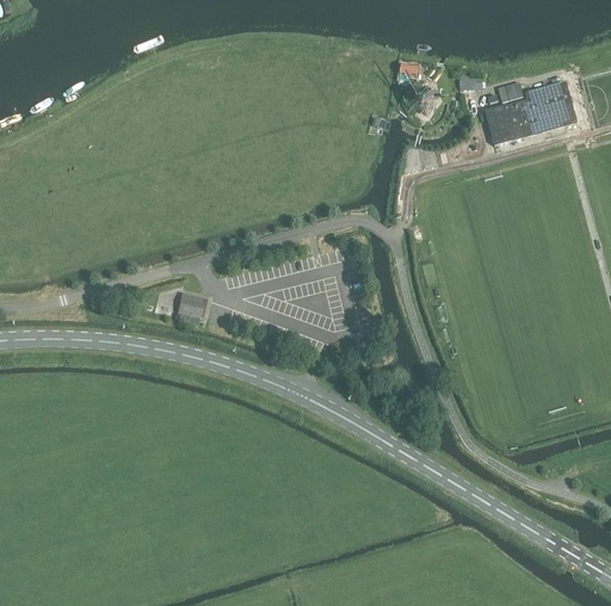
[(419,60),(408,59),(408,62),(401,61),(397,81),(407,84),(408,74),(417,75),(419,60)]
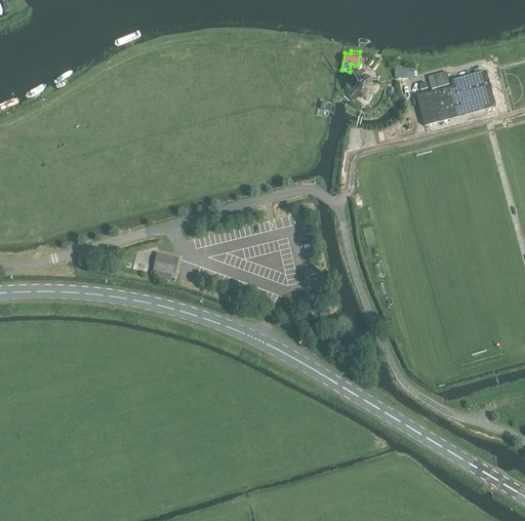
[(403,64),(395,64),(395,65),(395,75),(395,76),(401,76),(406,76),(406,75),(406,66),(403,66),(403,64)]
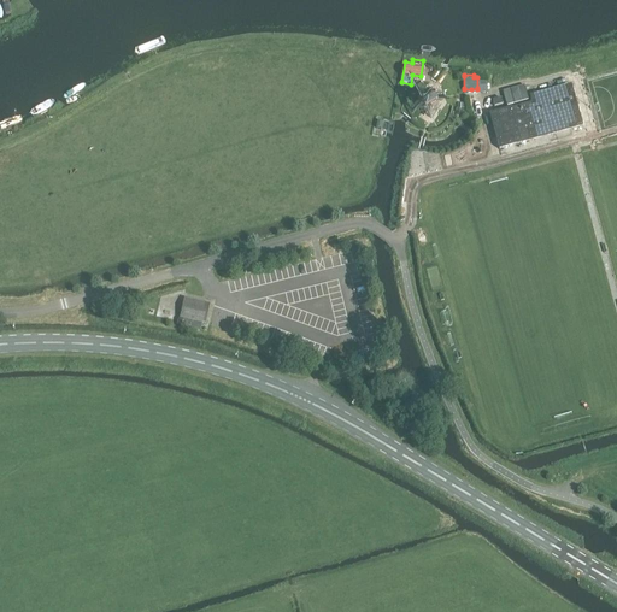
[(530,92),(532,99),(489,110),(499,146),(583,123),(576,95),(571,80),(530,92)]
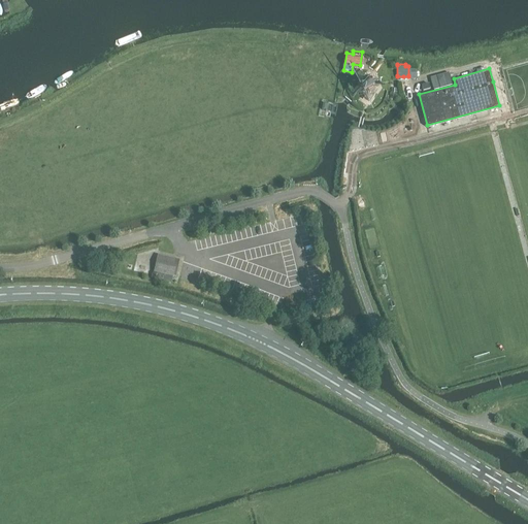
[(431,74),(434,87),(453,82),(449,69),(431,74)]
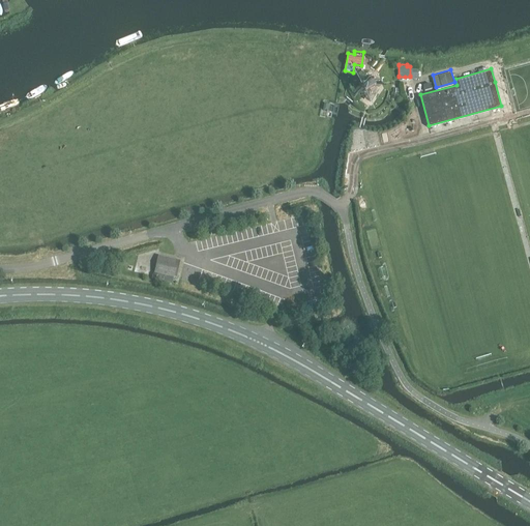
[(371,96),(379,85),(366,77),(358,88),(371,96)]
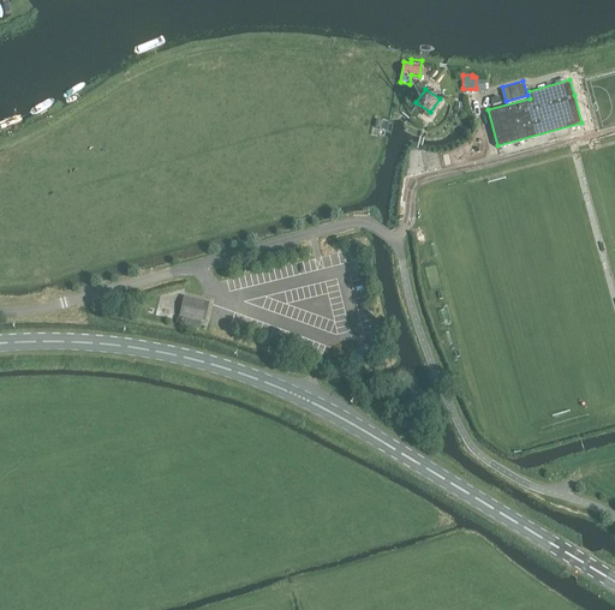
[(206,318),(209,299),(184,293),(179,312),(183,314),(202,317),(206,318)]
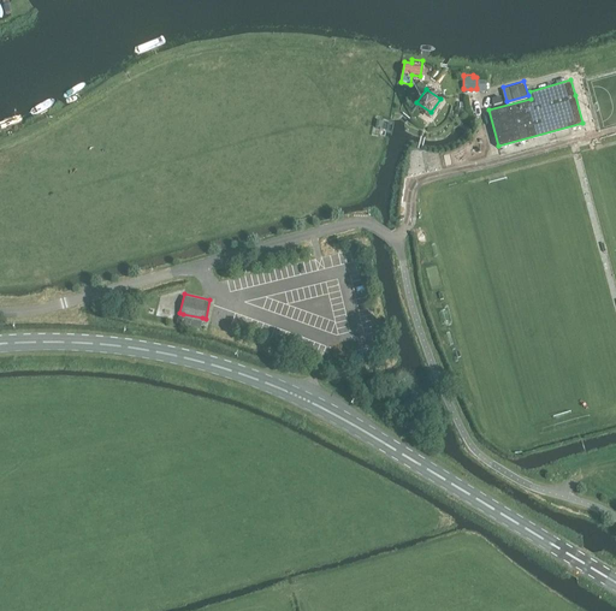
[(200,326),(202,318),(183,314),(182,321),(200,326)]
